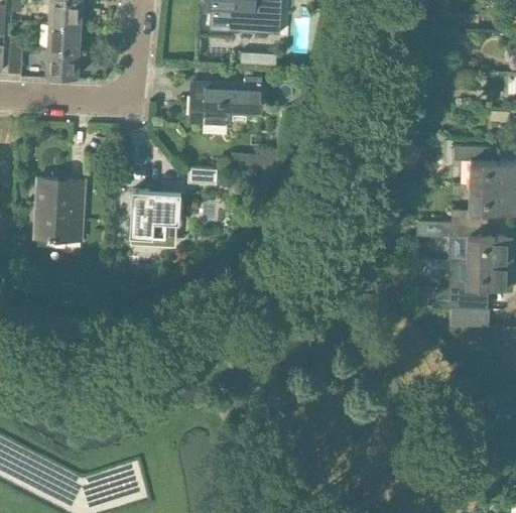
[(11,0),(11,14),(21,14),(21,0),(11,0)]
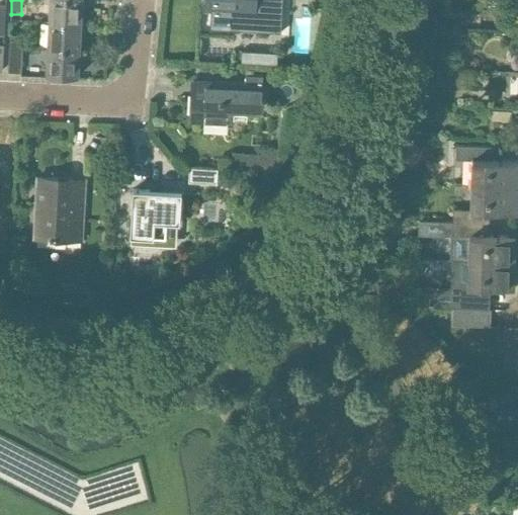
[(81,26),(82,1),(64,0),(50,0),(49,24),(81,26)]
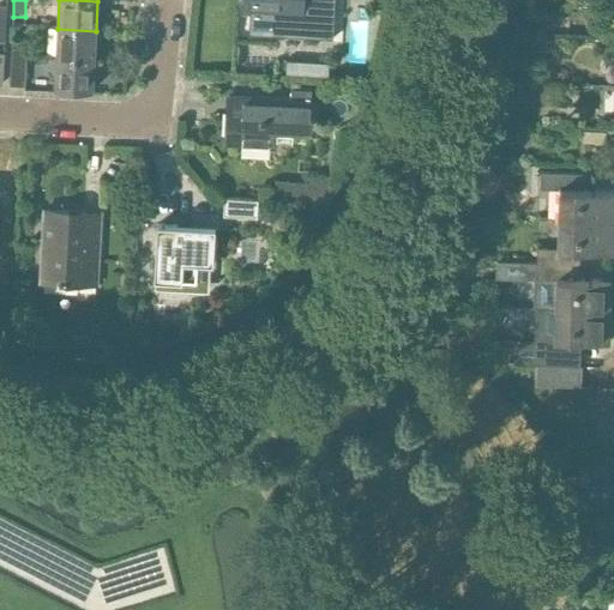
[(244,0),(244,13),(277,16),(276,38),(320,41),(323,0),(244,0)]
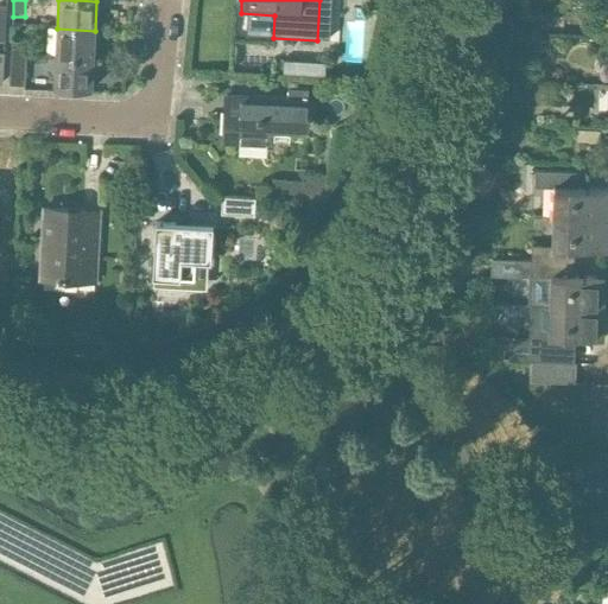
[(57,29),(56,58),(94,61),(95,31),(57,29)]
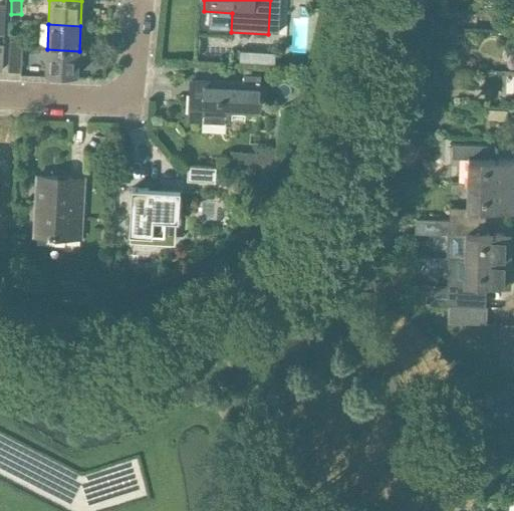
[(10,37),(9,47),(22,48),(22,38),(10,37)]
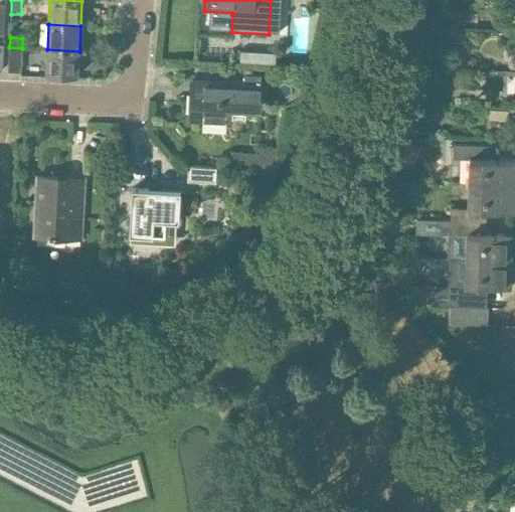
[(8,73),(20,73),(22,48),(9,47),(8,73)]
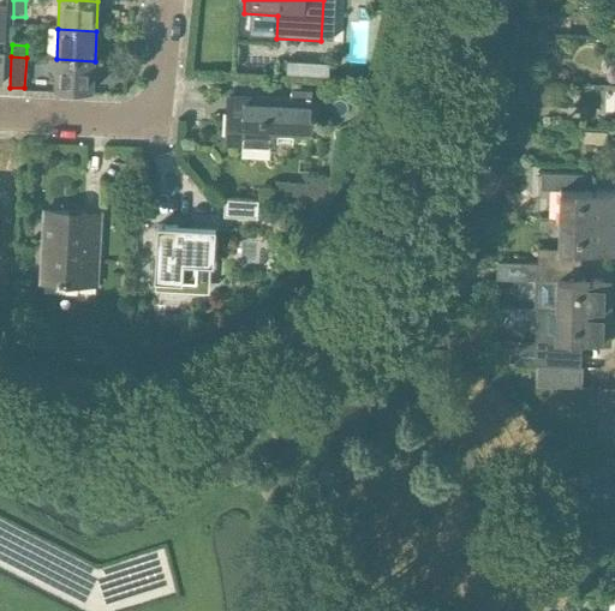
[(55,89),(93,91),(95,61),(57,59),(55,89)]
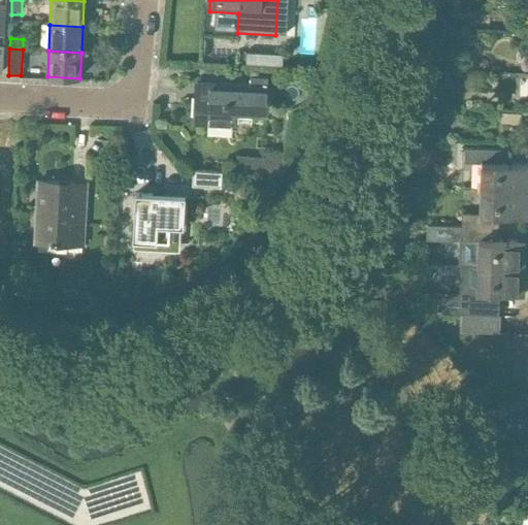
[(246,55),(245,66),(257,67),(258,55),(246,55)]
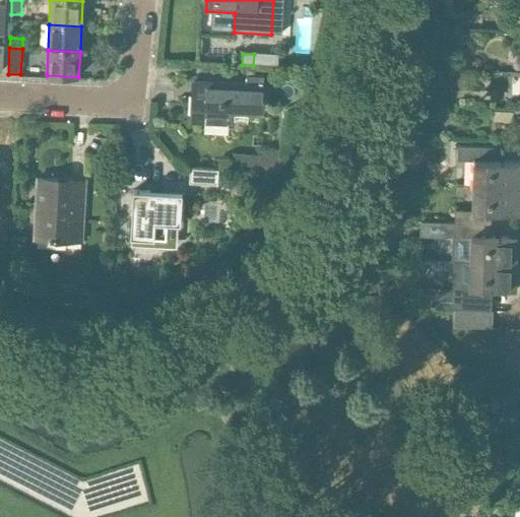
[(192,121),(232,123),(232,120),(245,121),(245,111),(261,112),(264,78),(246,78),(246,84),(194,82),(192,121)]
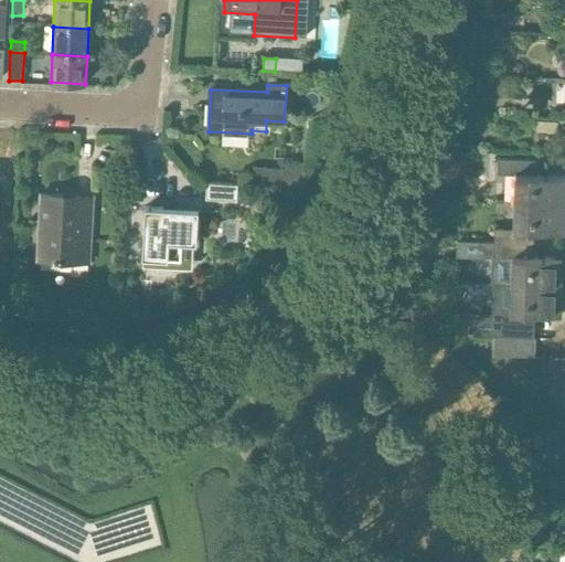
[(536,162),(497,161),(496,177),(514,177),(513,203),(563,205),(564,178),(536,177),(536,162)]
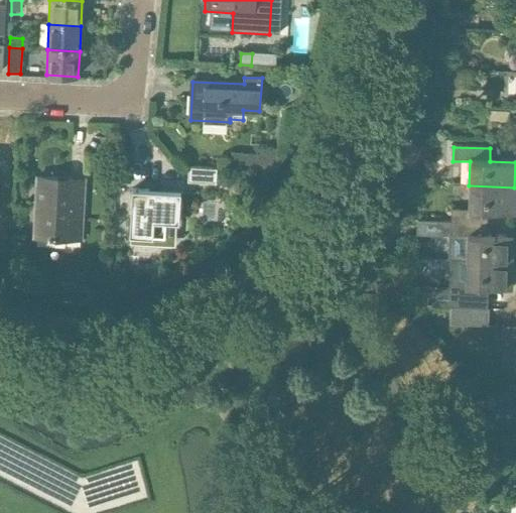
[(258,149),(256,171),(272,172),(276,172),(276,163),(277,150),(258,149)]
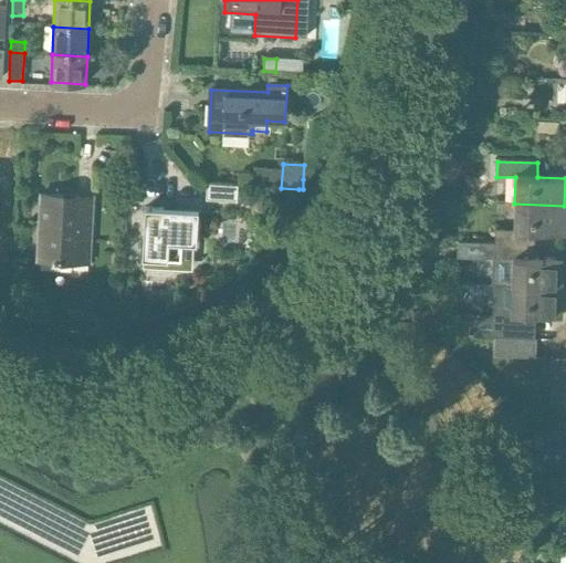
[(207,186),(206,201),(237,204),(238,188),(216,187),(207,186)]
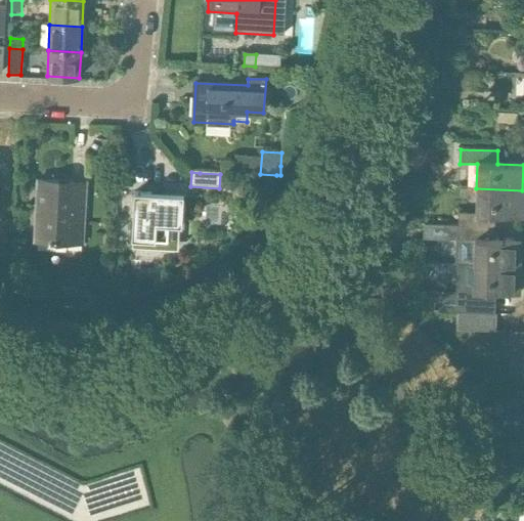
[(82,246),(85,184),(74,183),(74,182),(39,181),(36,244),(82,246)]
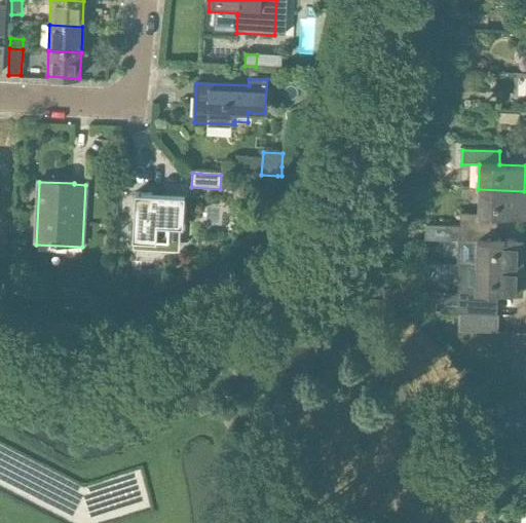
[(236,188),(234,193),(235,198),(240,200),(246,199),(248,194),(247,189),(241,187),(236,188)]
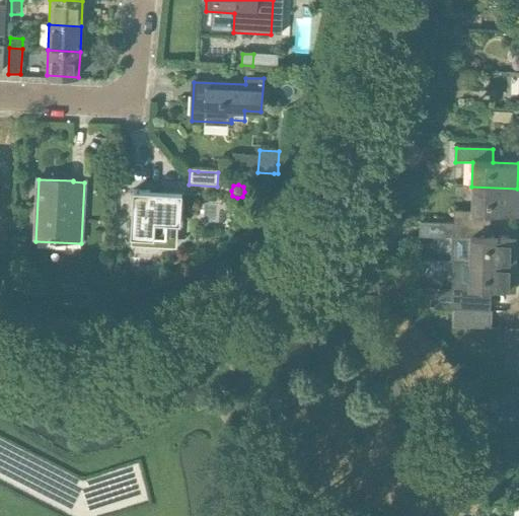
[(517,189),(471,187),(470,211),(454,211),(453,225),(491,226),(491,214),(516,215),(517,189)]
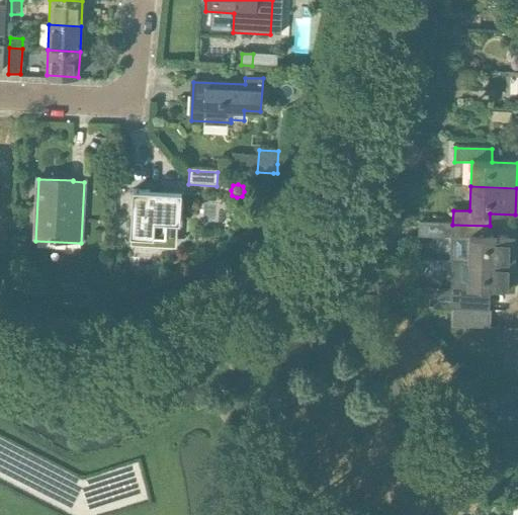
[(132,239),(133,239),(133,245),(164,247),(165,225),(177,226),(179,226),(181,195),(166,194),(160,194),(158,195),(156,195),(150,195),(150,193),(133,192),(132,239)]
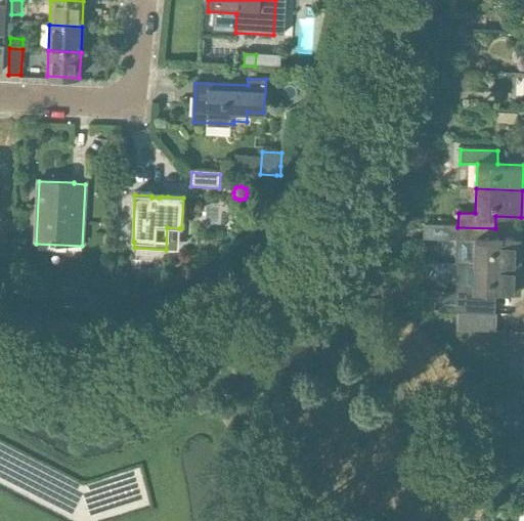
[(457,241),(456,265),(474,266),(520,267),(521,242),(494,241),(495,228),(457,227),(457,241)]
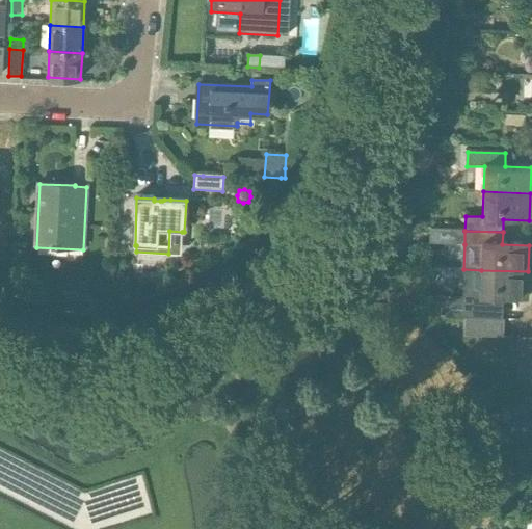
[(462,294),(462,318),(501,319),(501,297),(527,297),(528,271),(481,270),(480,295),(462,294)]
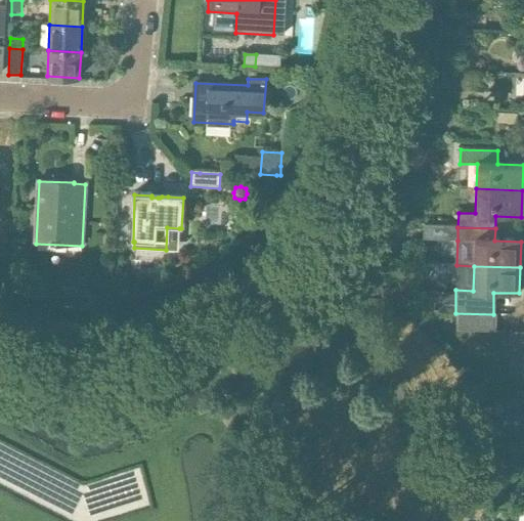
[(523,332),(511,332),(510,355),(523,355),(523,366),(523,332)]
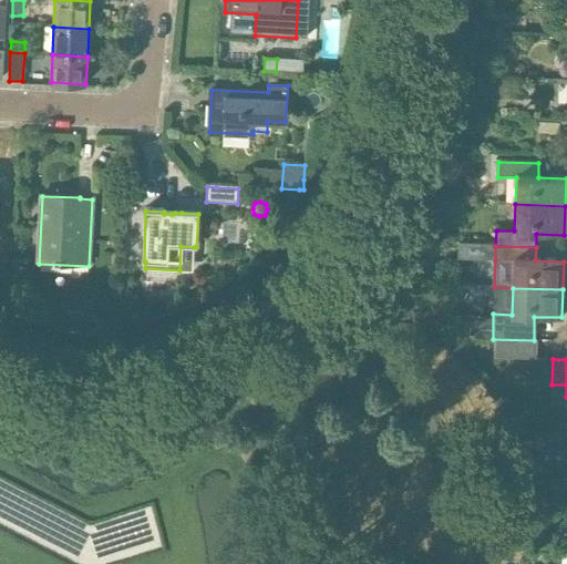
[(566,452),(536,451),(536,465),(566,465),(566,452)]
